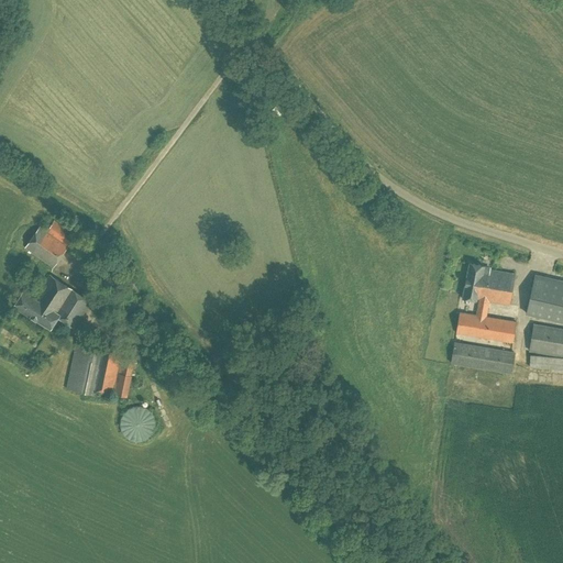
[(278,119),(285,111),(279,103),(272,111),(278,119)]
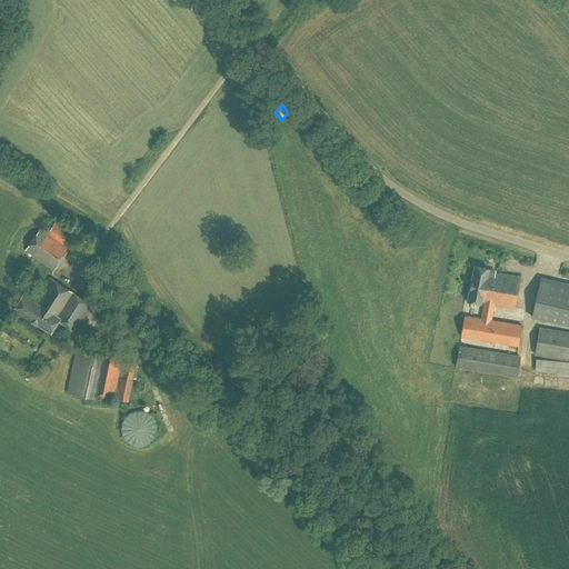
[(37,150),(33,159),(42,161),(45,153),(37,150)]
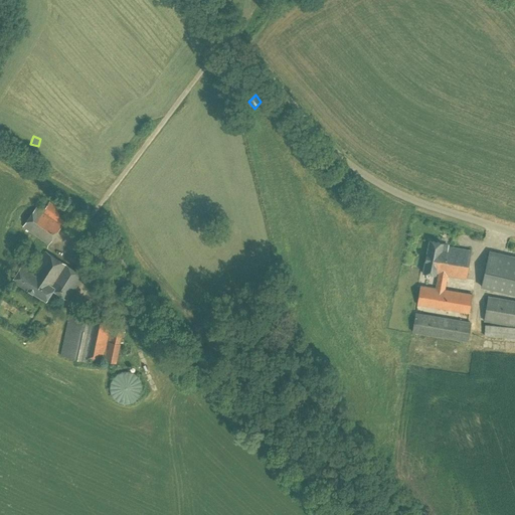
[(69,216),(49,202),(42,211),(36,207),(23,226),(49,244),(69,216)]
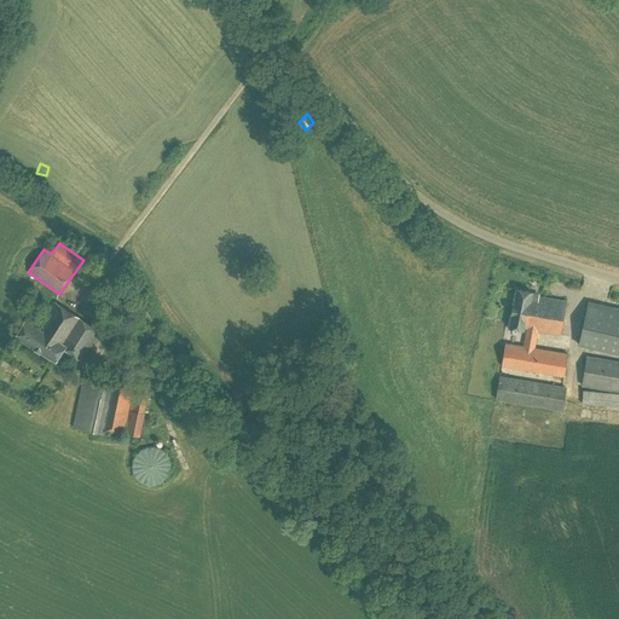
[(560,335),(567,302),(532,295),(532,293),(516,289),(509,328),(527,331),(524,347),(505,343),(502,366),(563,377),(567,354),(534,347),(538,331),(560,335)]
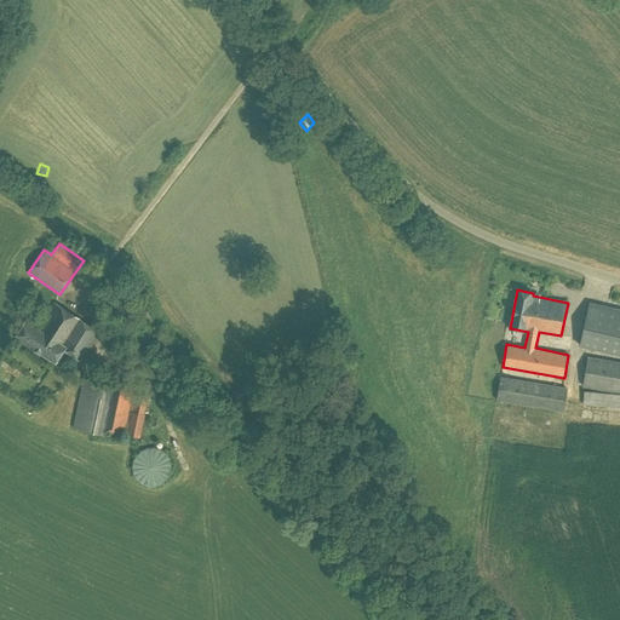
[(101,333),(56,303),(38,328),(26,321),(16,338),(56,362),(64,350),(82,362),(101,333)]
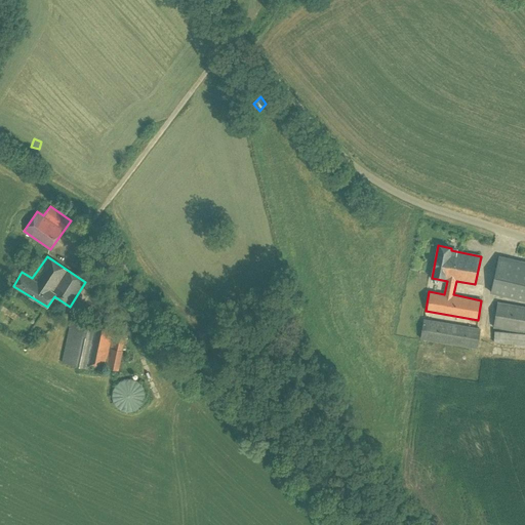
[(524,301),(524,263),(499,256),(490,293),(524,301)]
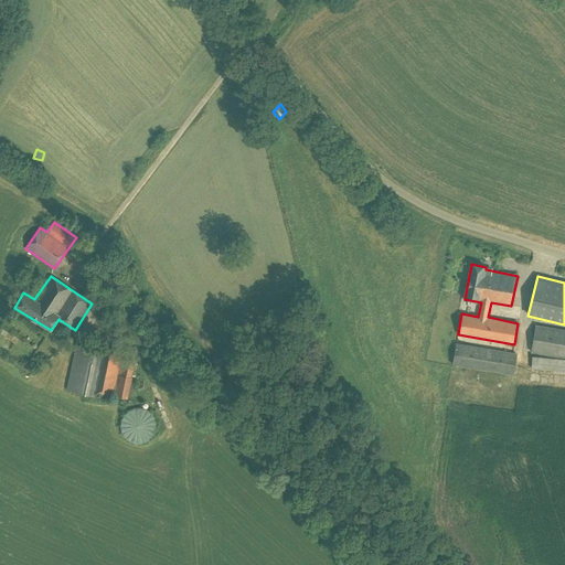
[(564,330),(535,326),(531,352),(564,358),(564,359),(532,356),(531,369),(564,371),(564,330)]
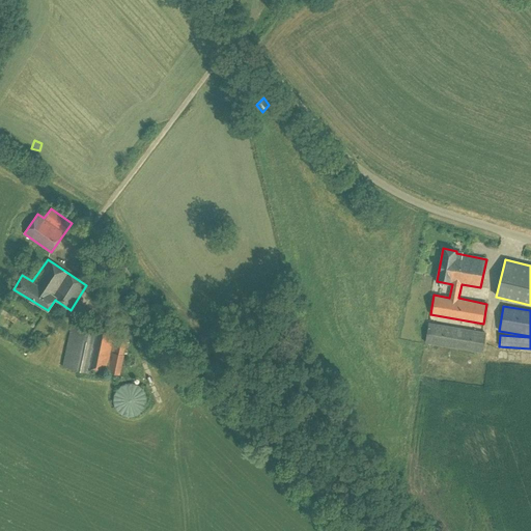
[(127,354),(130,342),(127,342),(128,338),(114,336),(116,330),(73,320),(63,366),(91,373),(92,368),(107,371),(120,375),(124,354),(127,354)]
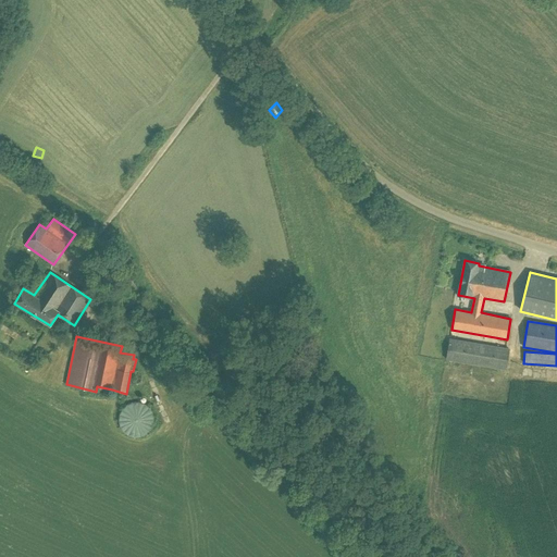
[(506,370),(509,349),(449,339),(446,360),(506,370)]
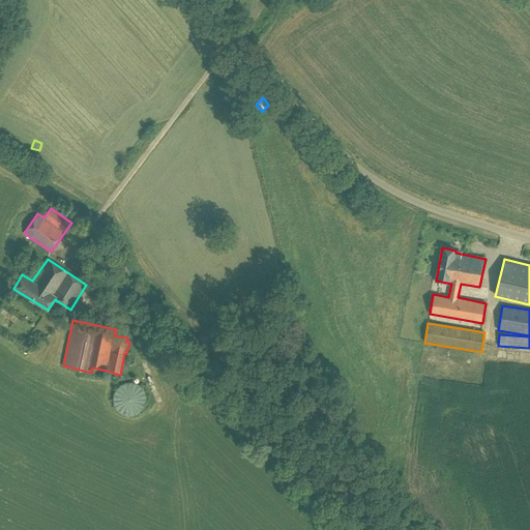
[(147,347),(152,342),(136,324),(130,329),(139,336),(138,339),(147,347)]
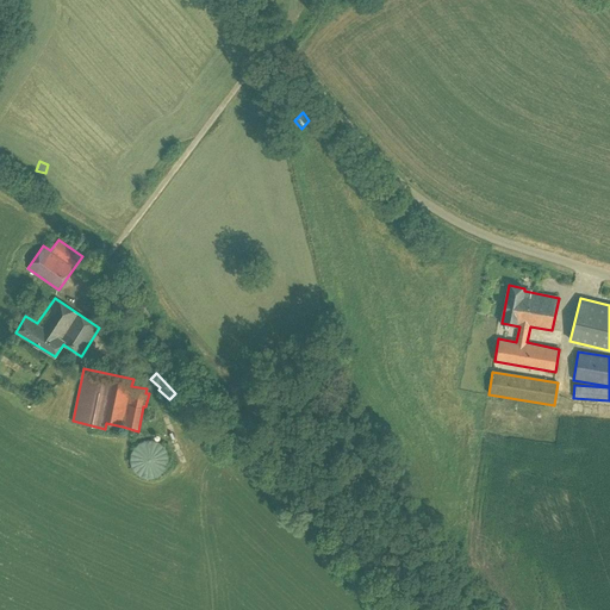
[(204,424),(194,439),(199,442),(209,428),(204,424)]
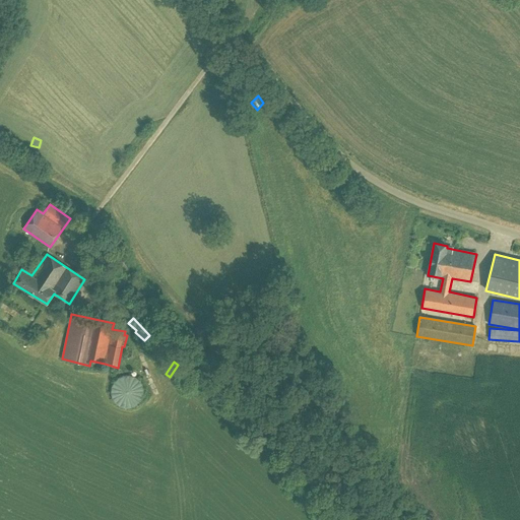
[(127,408),(129,408),(130,408),(131,407),(133,407),(134,406),(135,406),(136,405),(138,404),(139,403),(140,402),(140,401),(141,400),(142,399),(142,397),(143,396),(143,395),(143,393),(143,392),(143,391),(143,389),(143,388),(142,386),(142,385),(141,384),(140,383),(140,382),(139,381),(138,380),(136,379),(135,378),(134,377),(133,377),(131,376),(130,376),(129,376),(126,376),(125,376),(123,376),(122,377),(121,377),(119,378),(118,379),(117,380),(116,381),(115,382),(114,383),(114,384),(113,385),(112,386),(112,388),(112,389),(111,391),(111,392),(111,393),(112,395),(112,396),(112,397),(113,399),(114,400),(114,401),(115,402),(116,403),(117,404),(118,405),(119,406),(121,406),(122,407),(123,407),(125,408),(126,408),(127,408)]
